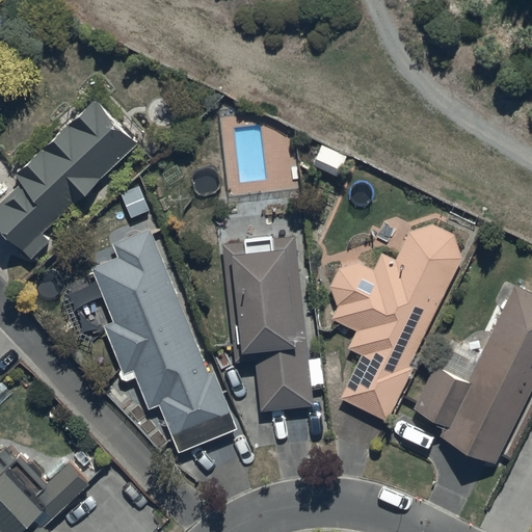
[(45,236),(137,147),(95,102),(16,178),(23,184),(0,206),(0,230),(30,262),(51,241),(45,236)]
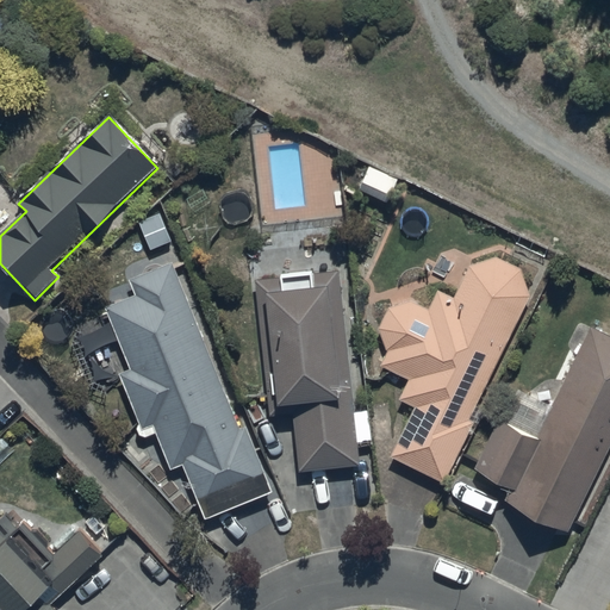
[(400,182),(369,168),(356,195),(388,210),(400,182)]
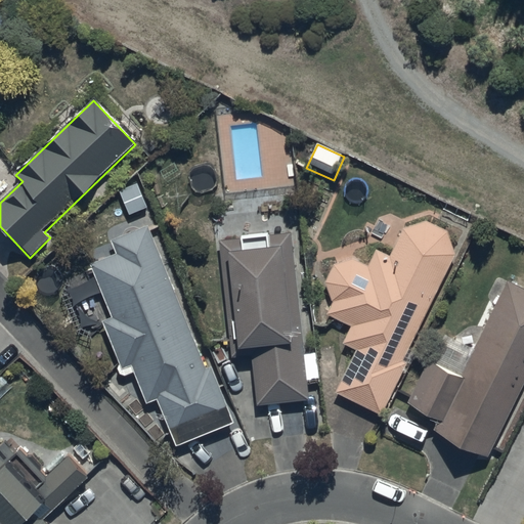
[(408,350),(454,256),(448,234),(426,223),(402,230),(390,258),(375,251),(367,267),(352,261),(335,266),(325,284),(333,303),(326,316),(351,328),(342,346),(356,352),(336,394),(381,417),(405,364),(408,366),(415,353),(408,350)]
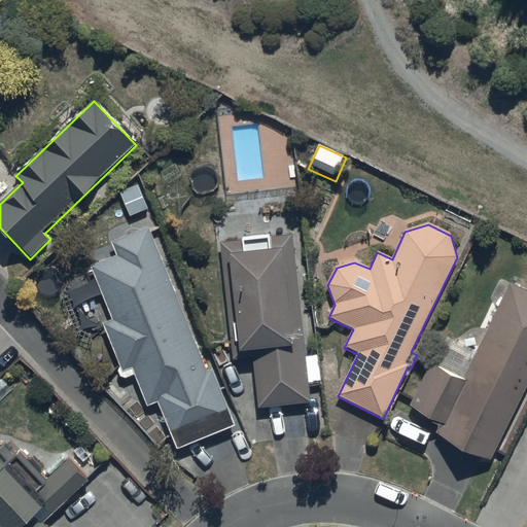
[(208,373),(149,230),(85,255),(93,272),(55,287),(76,339),(103,327),(124,378),(135,374),(148,407),(160,402),(179,453),(238,429),(214,371),(208,373)]
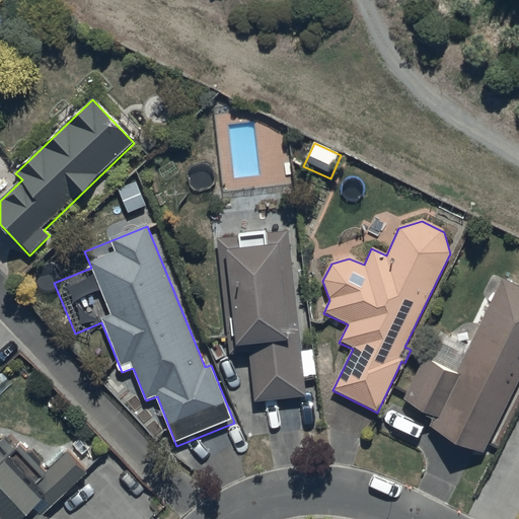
[(302,352),(288,233),(216,239),(230,357),(248,354),(254,403),(306,397),(304,380),(315,378),(312,351),(302,352)]
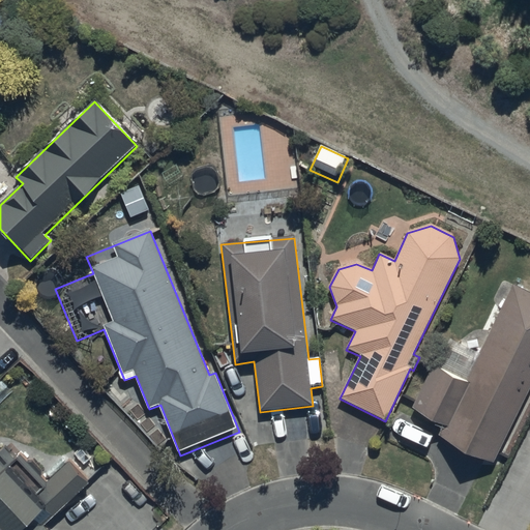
[(496,464),(529,394),(529,293),(513,286),(479,357),(452,344),(440,370),(433,365),(411,412),(442,427),(438,436),(496,464)]
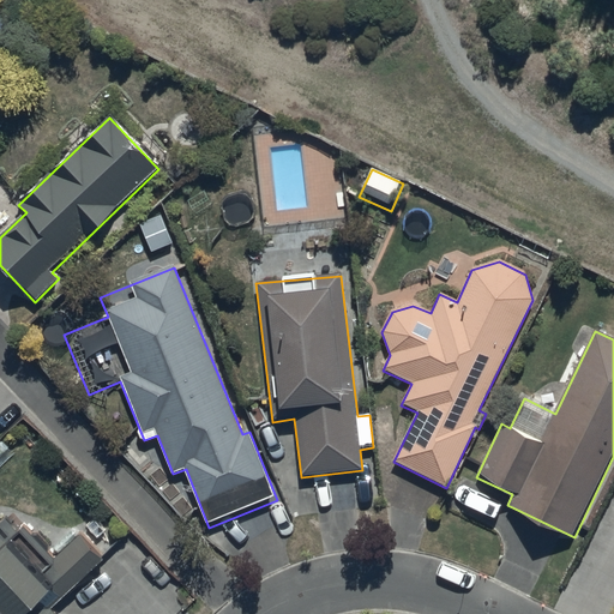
[(0,612),(1,613),(53,613),(50,611),(103,564),(79,537),(53,561),(24,529),(17,535),(6,522),(0,527),(0,612)]
